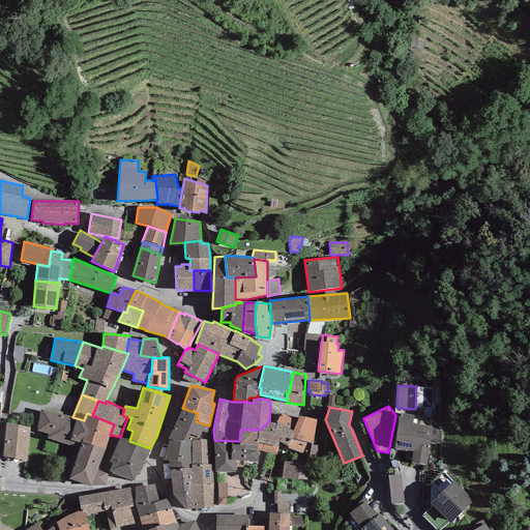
[(169,461),(170,470),(192,469),(192,465),(190,441),(194,436),(200,438),(202,431),(207,433),(209,425),(196,421),(198,413),(182,408),(168,439),(170,440),(163,461),(169,461)]
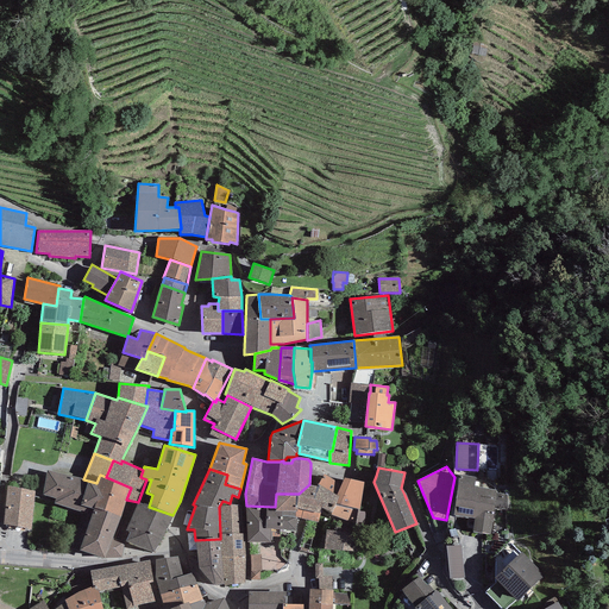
[(92,515),(80,550),(105,558),(121,558),(124,542),(112,539),(126,500),(131,488),(106,477),(100,475),(99,477),(96,483),(83,479),(46,470),(43,494),(55,498),(54,503),(92,515)]
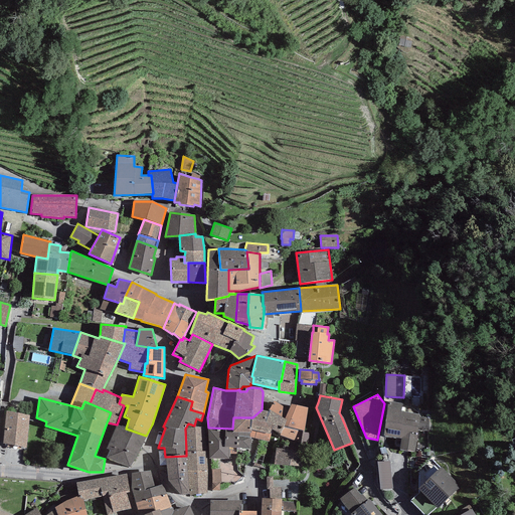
[(304,431),(308,407),(291,404),(289,409),(274,401),(270,409),(285,418),(287,420),(284,426),(299,430),(304,431)]
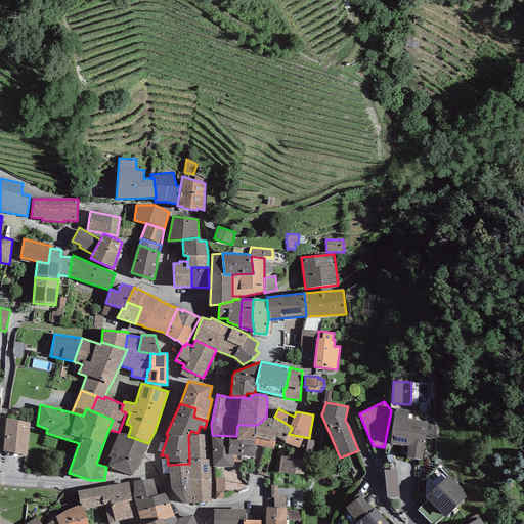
[(409,410),(395,408),(391,443),(407,446),(406,457),(422,460),(425,437),(436,439),(436,426),(427,424),(427,422),(426,422),(419,415),(409,412),(409,410)]
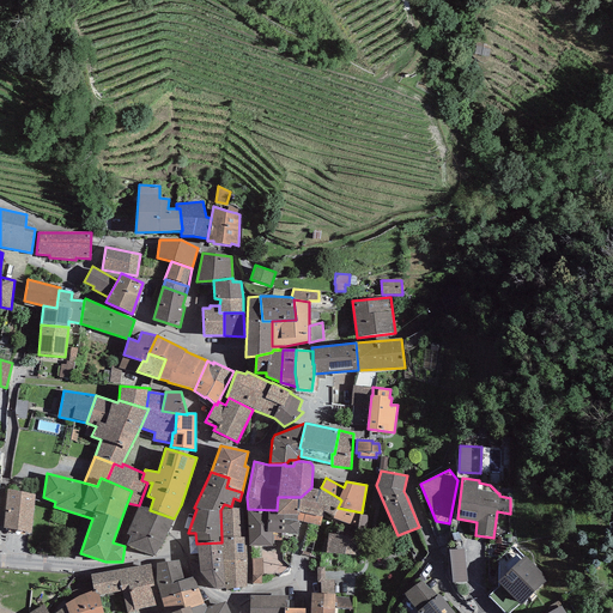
[(277,515),(298,515),(297,521),(299,521),(320,526),(323,511),(334,516),(338,508),(341,501),(339,498),(321,487),(320,490),(311,487),(301,497),(298,497),(278,497),(277,510),(277,515)]
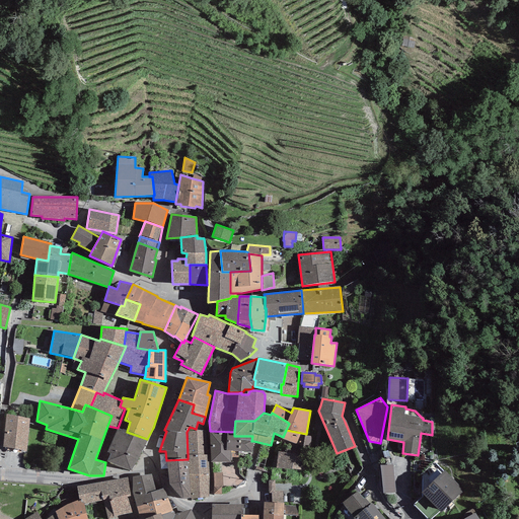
[(29,419),(6,414),(3,447),(26,451),(29,419)]
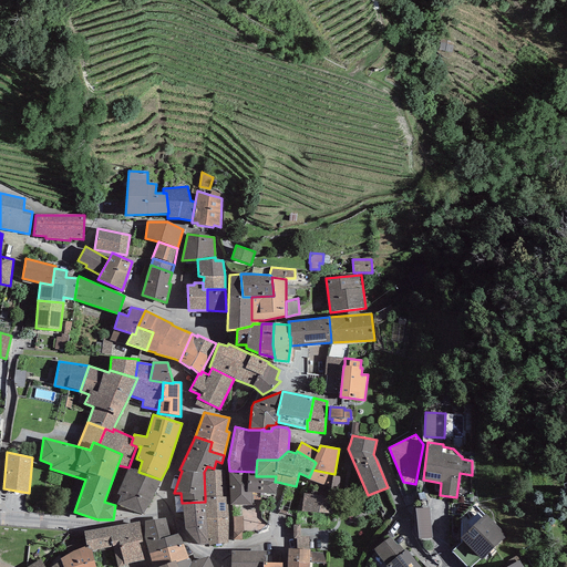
[(138,472),(129,467),(117,494),(121,495),(116,504),(143,515),(161,480),(138,472)]
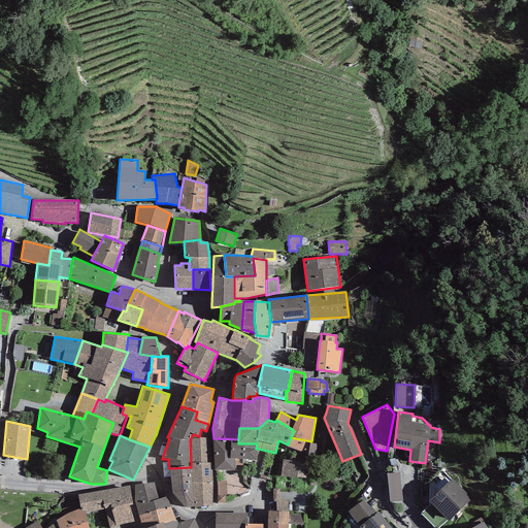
[(288,444),(287,447),(301,452),(306,440),(291,437),(288,444)]
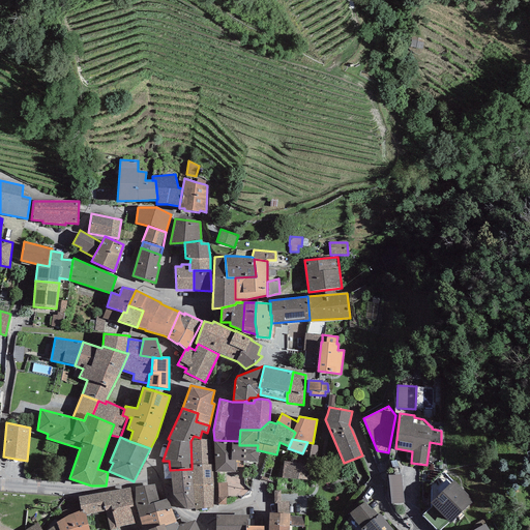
[(209,440),(190,441),(192,465),(210,465),(209,440)]
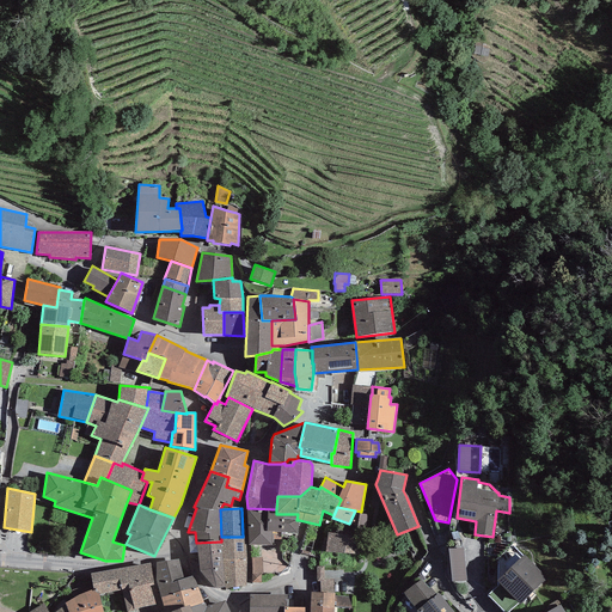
[(298,534),(299,520),(297,520),(298,514),(276,514),(276,509),(248,508),(249,544),(274,545),(273,532),(298,534)]
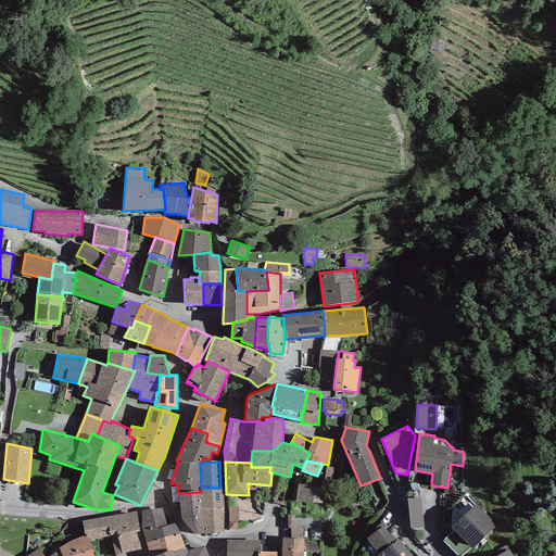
[(338,469),(327,467),(325,480),(338,481),(338,469)]
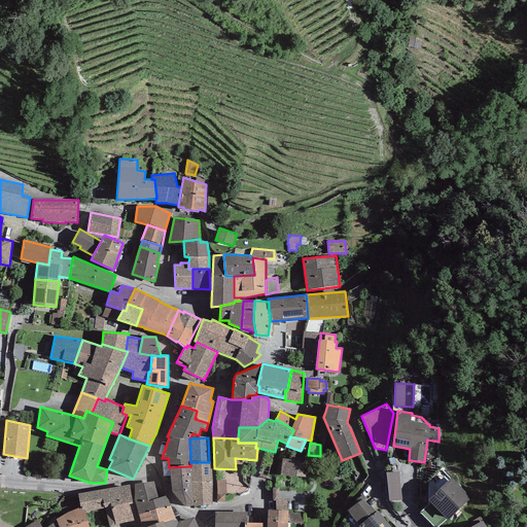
[(309,463),(282,459),(281,477),(308,477),(309,463)]
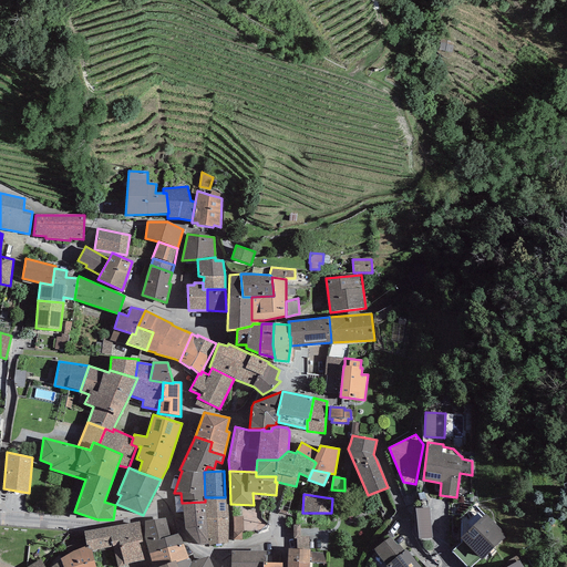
[(208,546),(228,544),(228,522),(227,497),(225,497),(205,497),(205,502),(208,544),(208,546)]
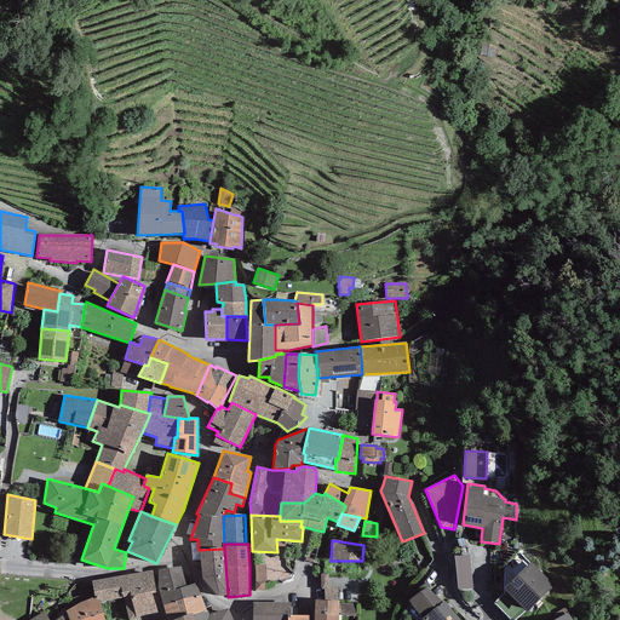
[(202,579),(217,596),(228,595),(224,549),(199,550),(202,579)]
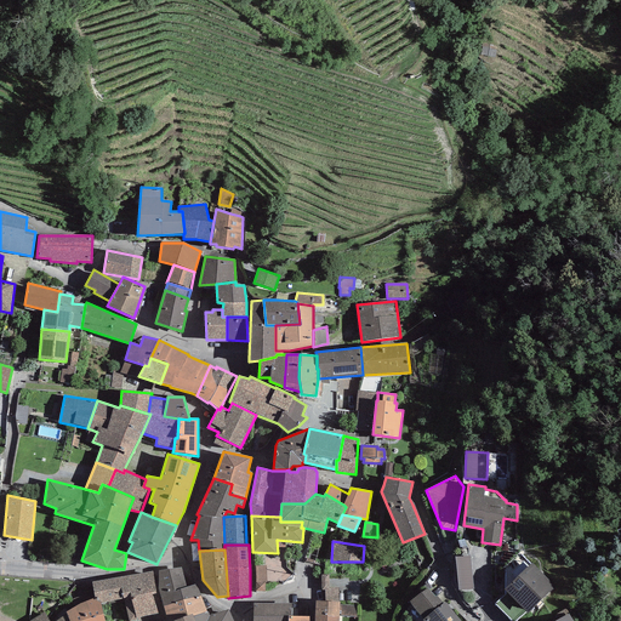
[(455,557),(459,591),(473,591),(471,557),(455,557)]
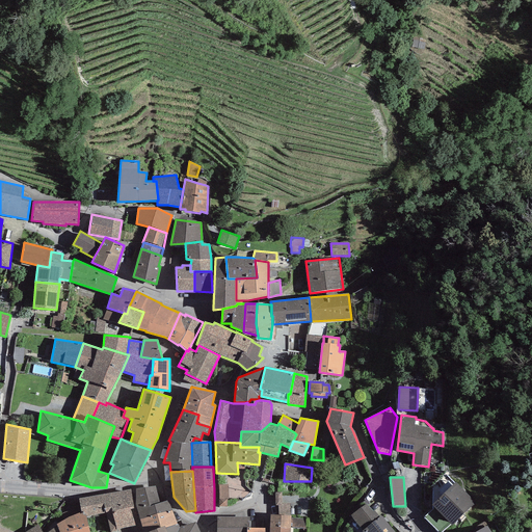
[(475,502),(455,482),(432,505),(452,525),(475,502)]
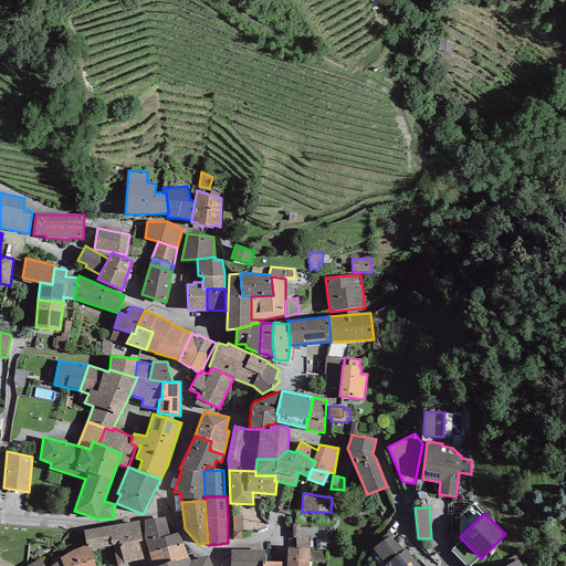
[(145,536),(146,543),(169,535),(165,517),(144,521),(145,536)]
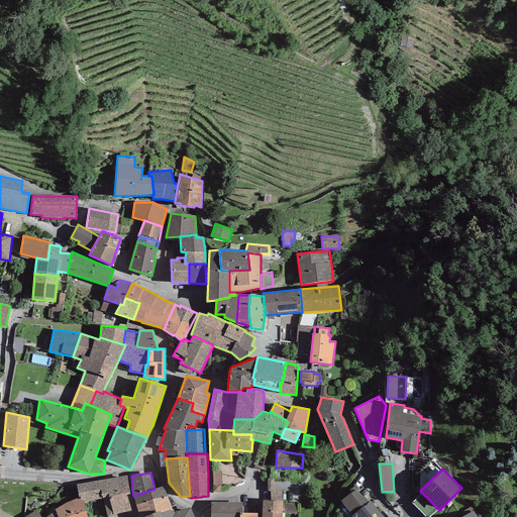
[(103,499),(107,516),(109,516),(114,516),(113,515),(134,510),(127,476),(99,481),(103,499)]
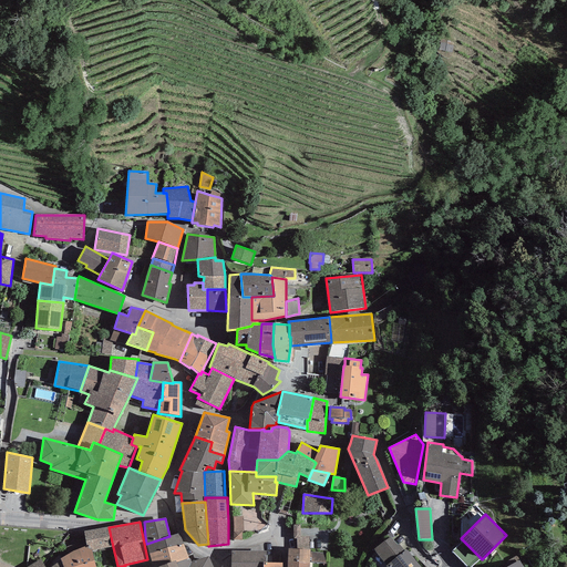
[(92,550),(113,547),(109,527),(84,532),(86,547),(92,550)]
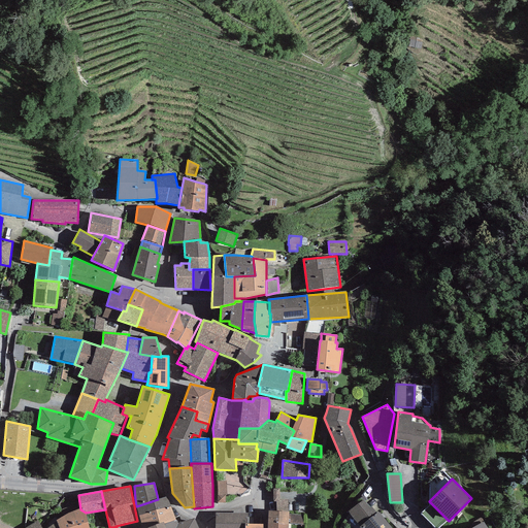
[(141,527),(147,527),(163,523),(164,525),(176,520),(167,497),(158,499),(136,506),(141,527)]
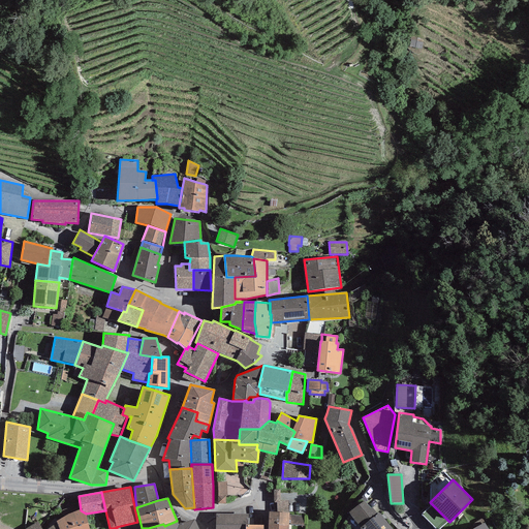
[(276,502),(277,512),(288,512),(288,501),(281,500),(281,502),(276,502)]
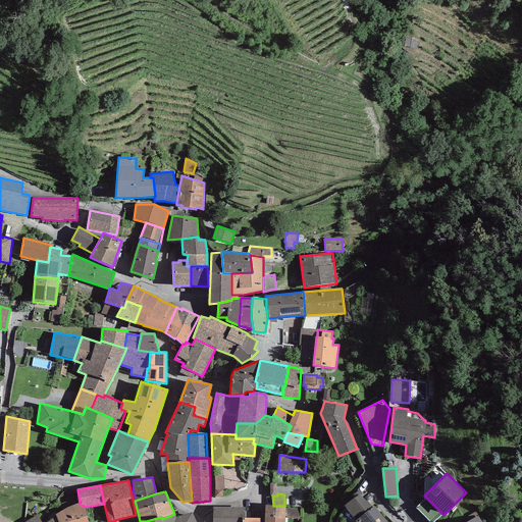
[(356,521),(372,508),(367,501),(366,502),(360,493),(344,506),(356,521)]
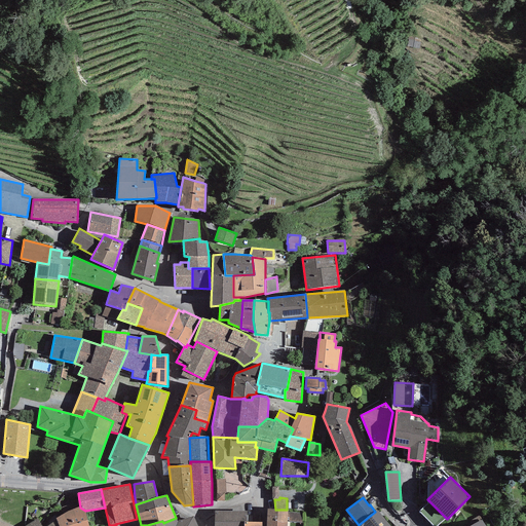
[(59,525),(88,525),(85,511),(80,508),(67,512),(55,519),(57,520),(59,525)]
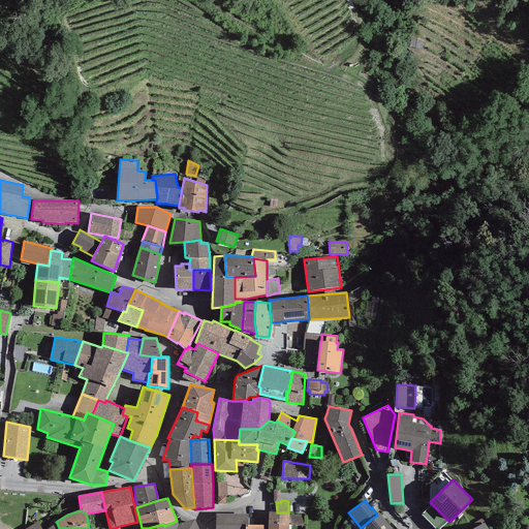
[(277,512),(269,511),(268,528),(288,528),(288,524),(289,516),(289,512),(288,512),(277,512)]
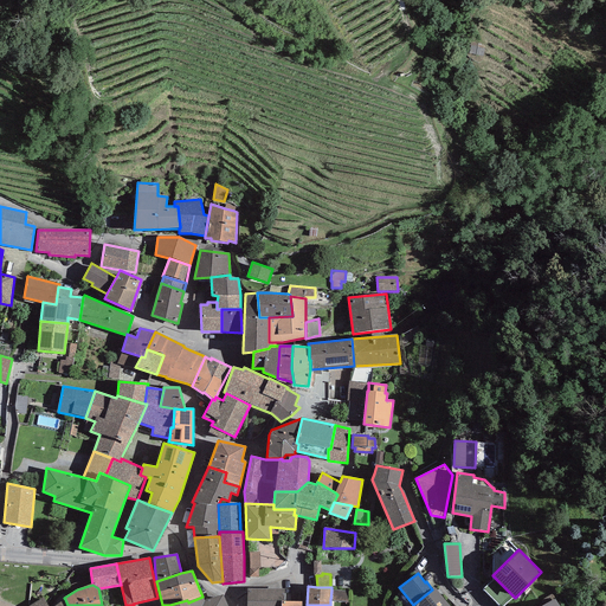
[(413,605),(449,605),(434,588),(432,590),(413,605)]
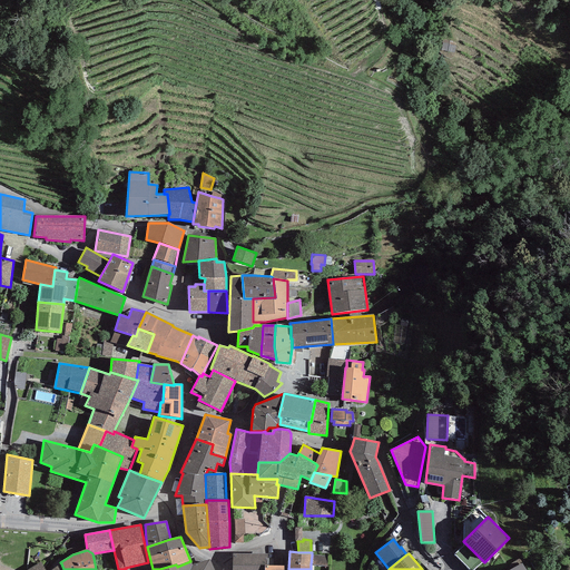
[(232,569),(264,569),(264,566),(268,566),(267,554),(233,554),(232,569)]
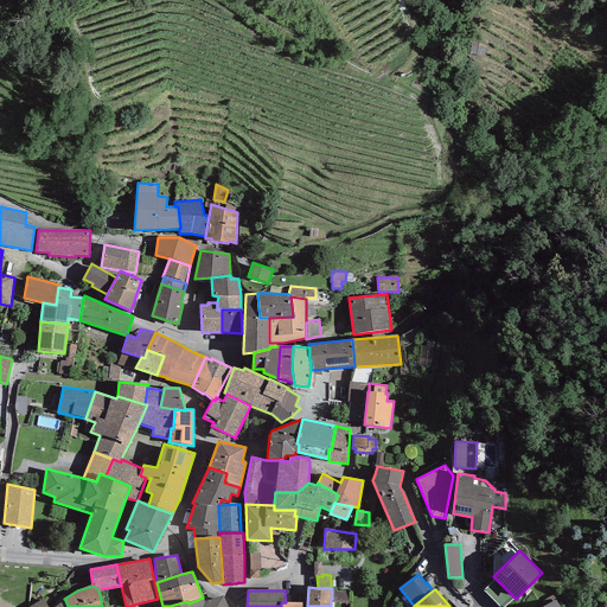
[(332,592),(331,601),(351,602),(352,593),(332,592)]
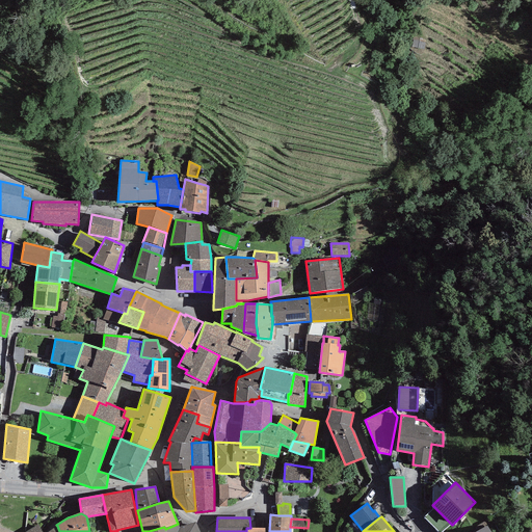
[(200,531),(195,523),(179,528),(178,524),(165,529),(166,531),(200,531)]
